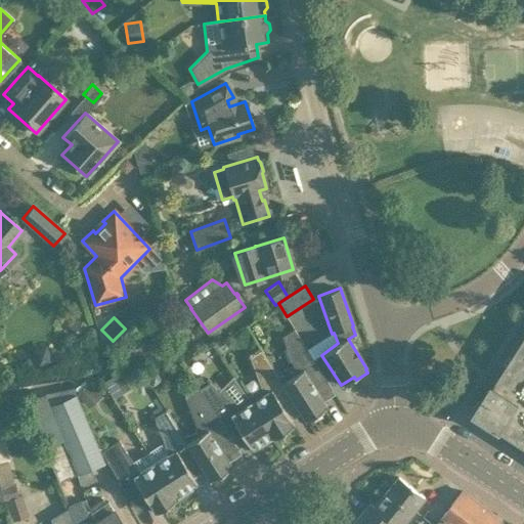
[(294,369),(278,376),(277,376),(297,407),(305,421),(326,406),(318,394),(331,387),(293,329),(281,336),(294,369)]
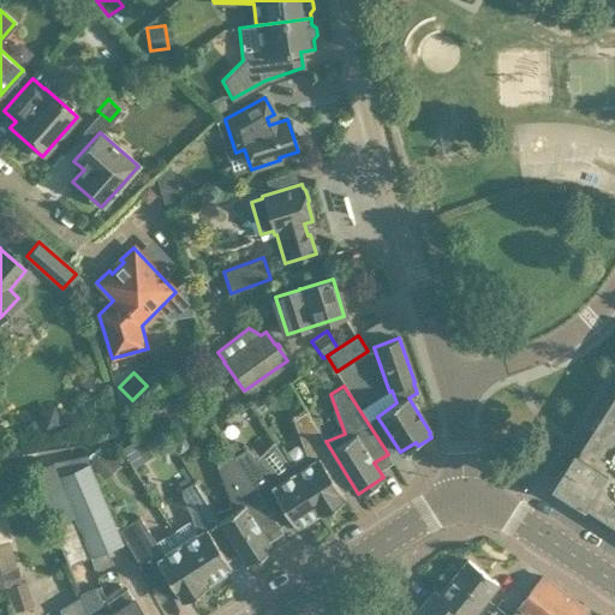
[(614,390),(578,448),(579,448),(575,452),(573,449),(556,476),(549,485),(563,494),(573,500),(573,501),(583,507),(584,506),(614,525),(614,390)]
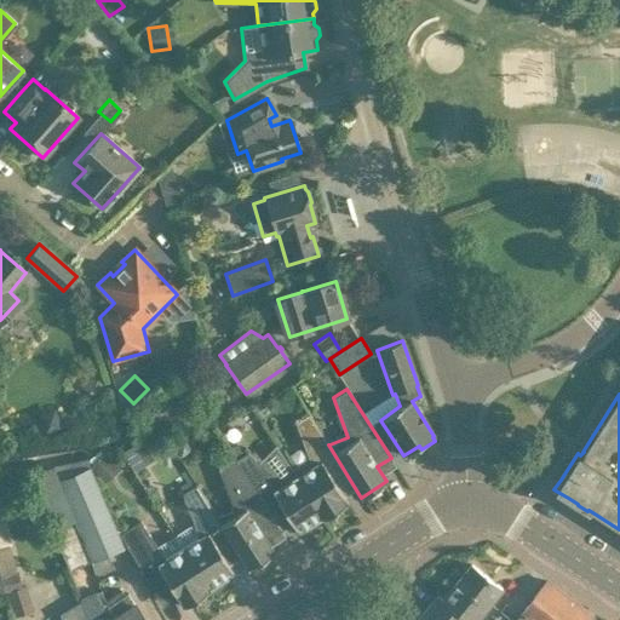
[(339,489),(351,482),(328,445),(329,445),(309,413),(294,422),(309,461),(292,469),(323,518),(348,503),(339,489)]
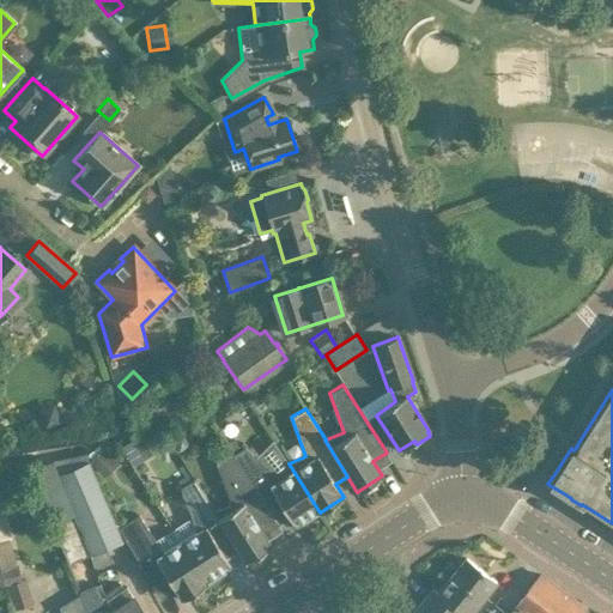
[(140,437),(122,449),(131,461),(149,449),(140,437)]
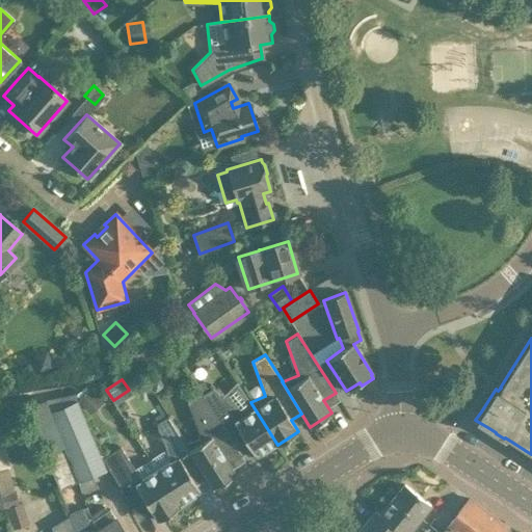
[(104,402),(90,388),(78,399),(91,414),(104,402)]
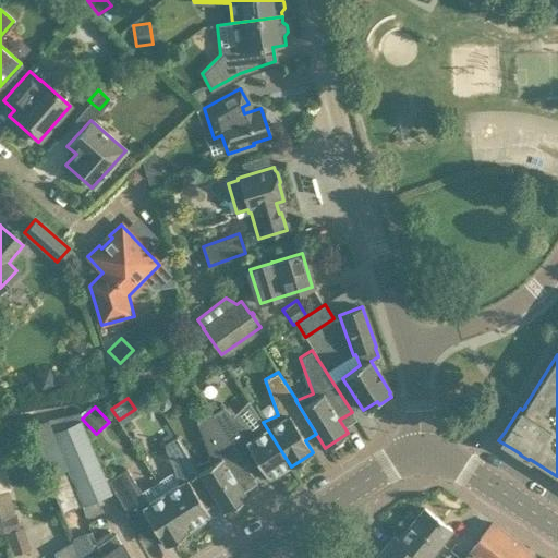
[(291,466),(263,422),(250,434),(222,407),(211,414),(251,477),(252,477),(249,472),(259,465),(267,477),(274,473),(275,476),(291,466)]
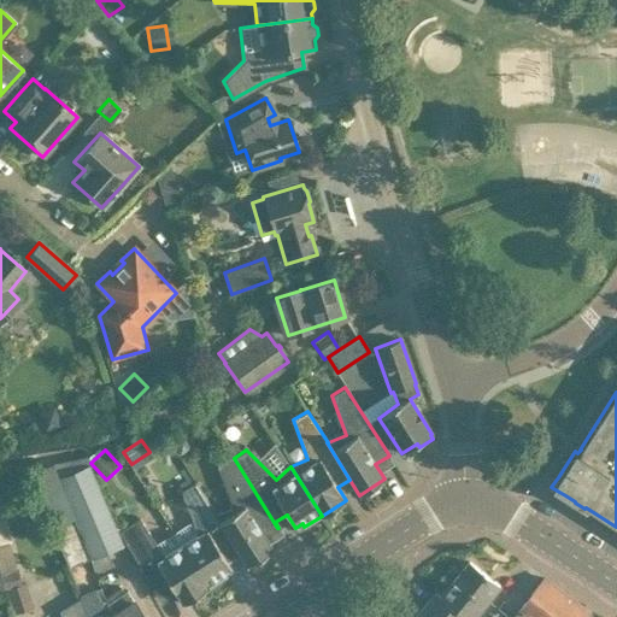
[(271,471),(288,463),(281,450),(264,458),(271,471)]
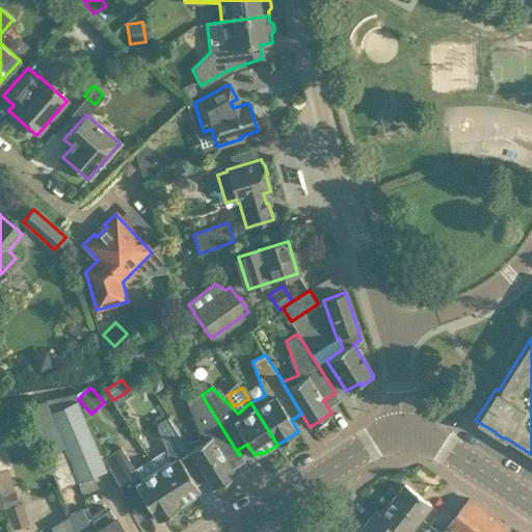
[(228,462),(239,455),(202,395),(200,393),(187,401),(201,437),(186,444),(185,444),(203,472),(212,488),(235,474),(228,462)]
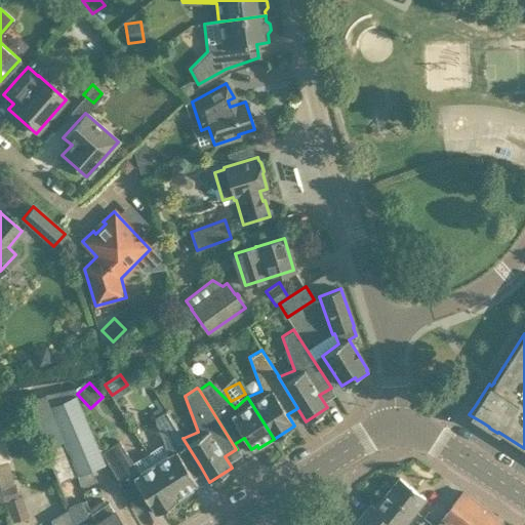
[(74,391),(44,398),(62,442),(79,484),(84,486),(97,481),(92,469),(105,463),(74,391)]
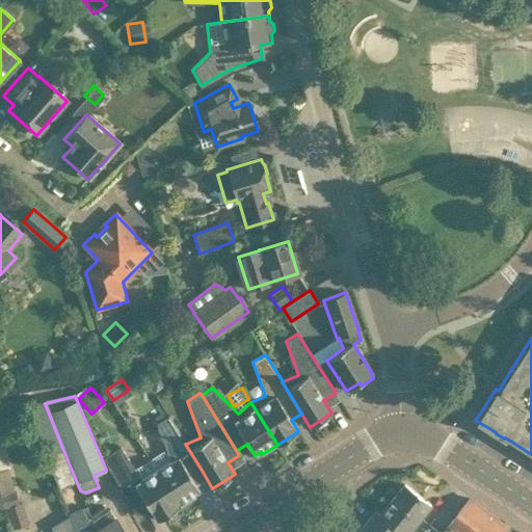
[(46,454),(62,448),(45,403),(28,410),(46,454)]
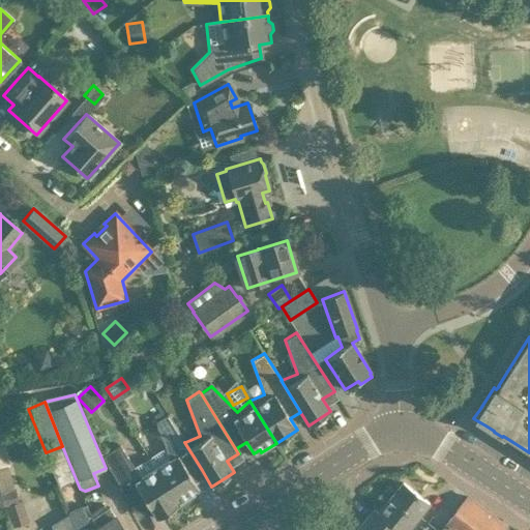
[(192,477),(202,470),(184,442),(185,442),(168,414),(155,422),(169,460),(155,469),(178,504),(194,495),(193,492),(199,489),(192,477)]
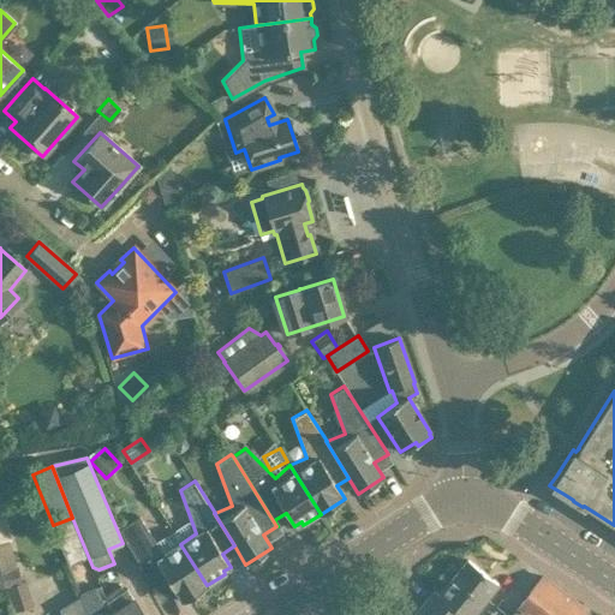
[(0,543),(11,541),(5,517),(1,518),(0,513),(0,543)]
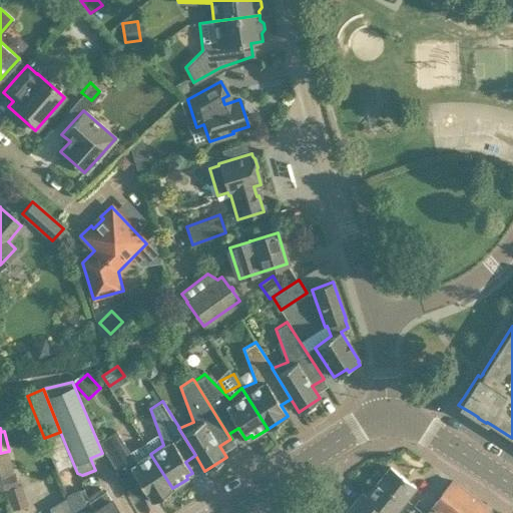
[(172,488),(150,454),(136,463),(115,431),(98,442),(130,496),(143,488),(151,502),(172,488)]
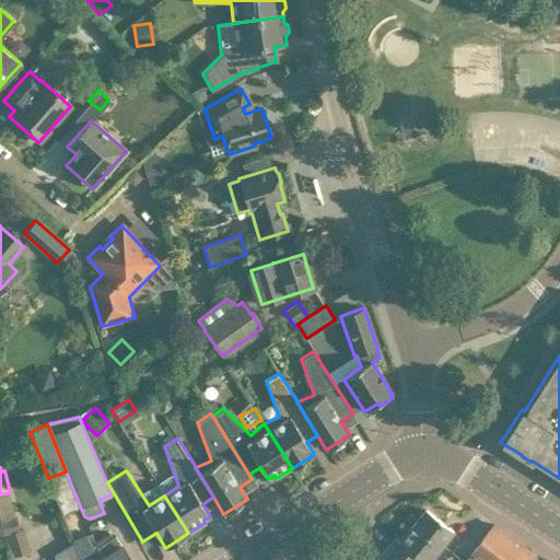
[(424,510),(399,543),(394,538),(376,559),(408,559),(412,556),(419,559),(429,559),(436,551),(453,531),(424,510)]
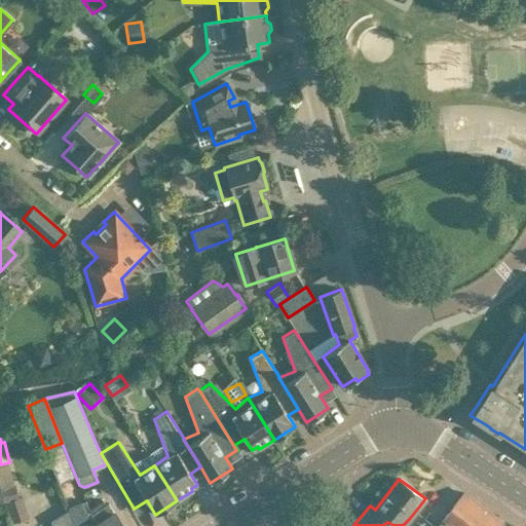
[(28,519),(22,497),(17,498),(14,487),(1,490),(4,500),(10,523),(28,519)]
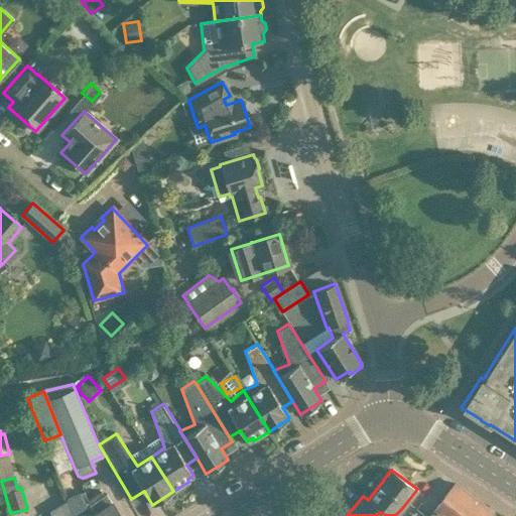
[(455,483),(434,509),(431,513),(434,515),(489,515),(492,512),(455,483)]
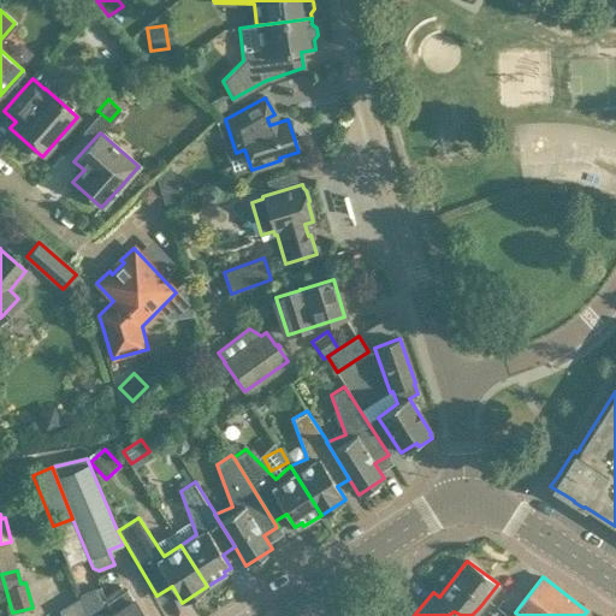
[(113,615),(105,602),(104,597),(100,586),(93,588),(77,594),(78,597),(87,615),(113,615)]
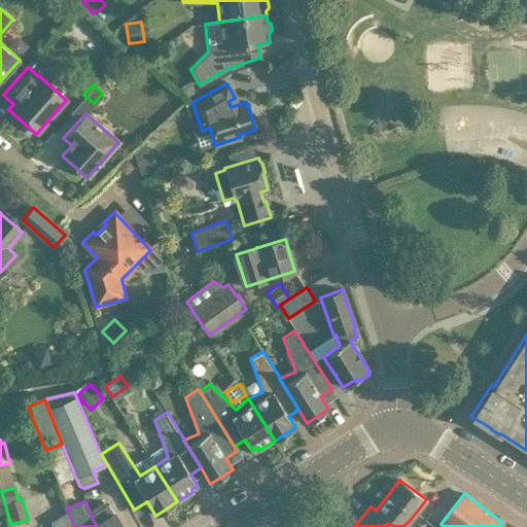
[(123,526),(108,504),(106,506),(103,501),(89,511),(90,515),(97,526),(123,526)]
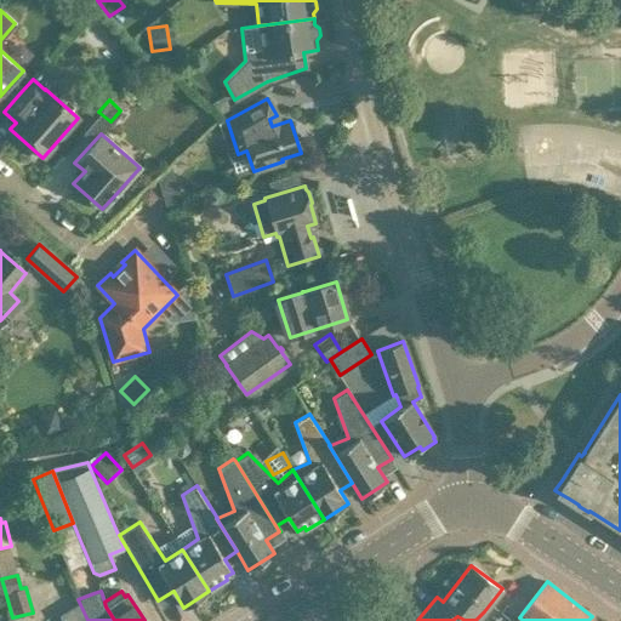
[(63,620),(87,620),(79,602),(58,614),(63,620)]
